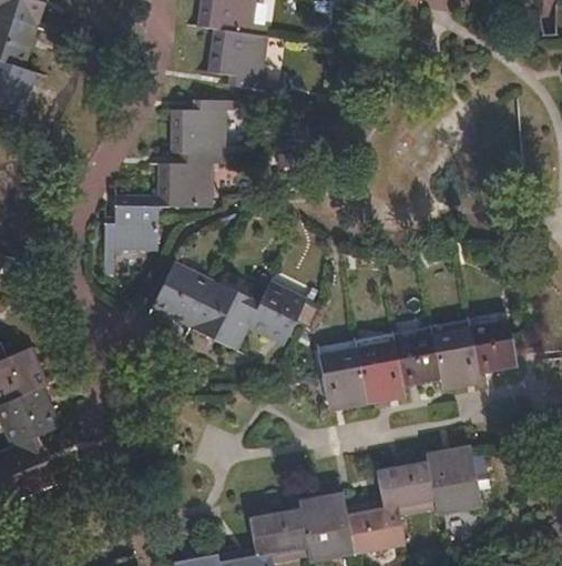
[(29,64),(48,0),(0,0),(0,101),(28,110),(40,68),(29,64)]
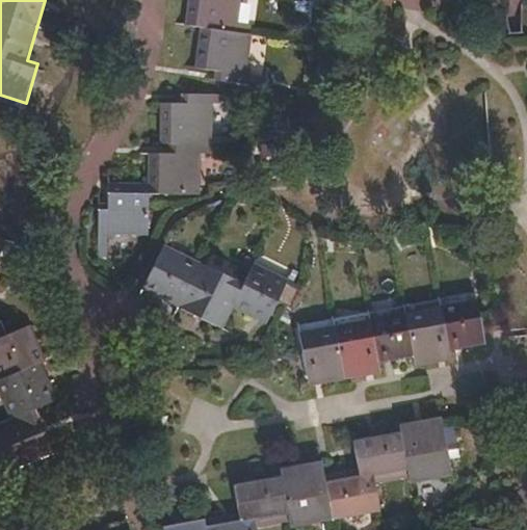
[(243,87),(258,87),(259,75),(248,74),(255,33),(240,31),(243,0),(191,0),(188,25),(202,26),(199,69),(221,70),(221,83),(243,84),(243,87)]
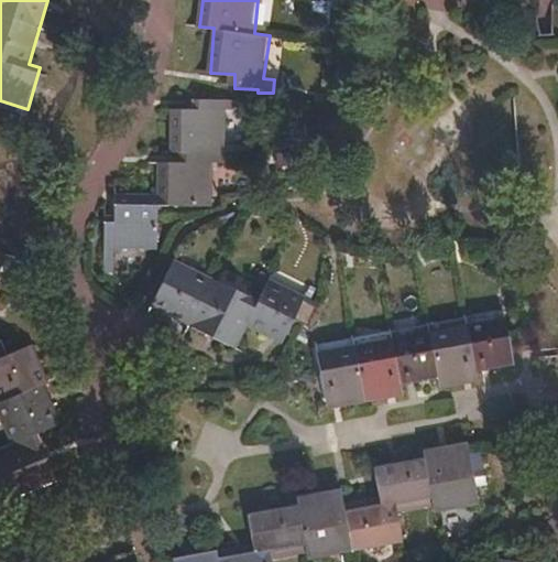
[(102,222),(102,260),(115,260),(116,248),(159,247),(160,207),(215,206),(215,161),(227,161),(228,109),(239,109),(239,98),(197,98),(197,106),(173,107),(173,152),(185,152),(185,158),(157,159),(156,190),(115,191),(115,222),(102,222)]
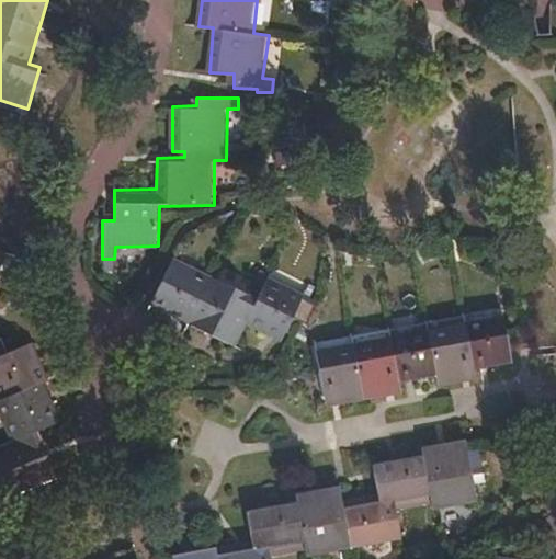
[(183,319),(230,348),(247,321),(281,342),(293,320),(307,328),(316,312),(305,305),(306,301),(270,280),(257,300),(212,273),(210,277),(173,255),(149,294),(185,316),(183,319)]
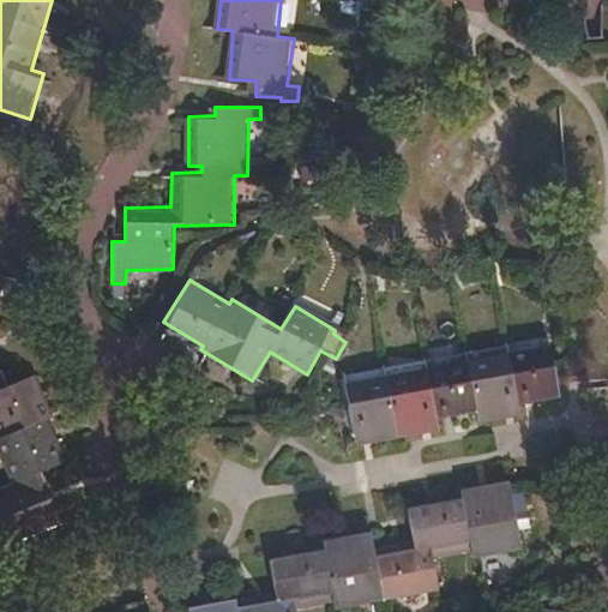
[(344,382),(353,443),(439,430),(437,418),(476,409),(479,424),(521,418),(521,402),(553,399),(546,352),(344,382)]
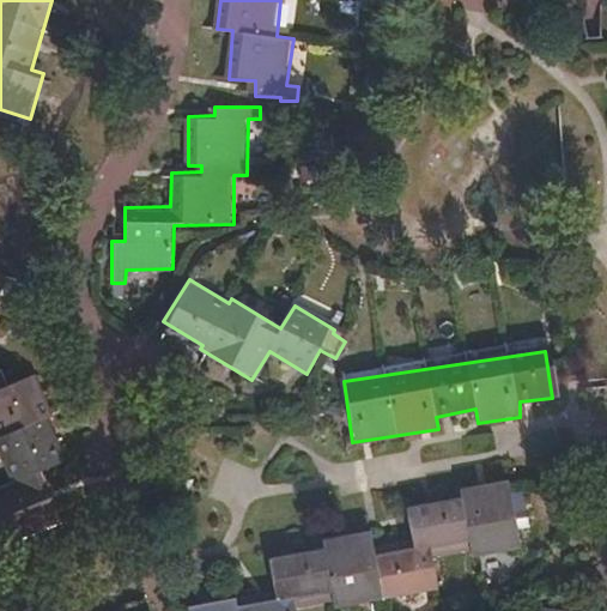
[(0,489),(0,530),(6,545),(61,521),(42,472),(64,463),(46,417),(52,413),(34,370),(7,381),(0,366),(0,455),(11,484),(0,489)]
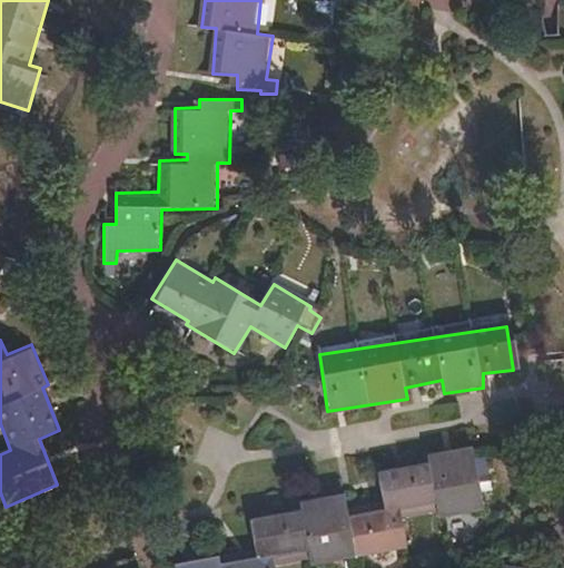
[(174,561),(174,567),(274,567),(273,557),(307,552),(309,562),(399,550),(395,509),(426,506),(427,513),(475,507),(467,447),(418,452),(418,469),(378,473),(381,510),(347,515),(345,492),(299,499),(302,511),(246,519),(250,558),(219,564),(219,556),(174,561)]
